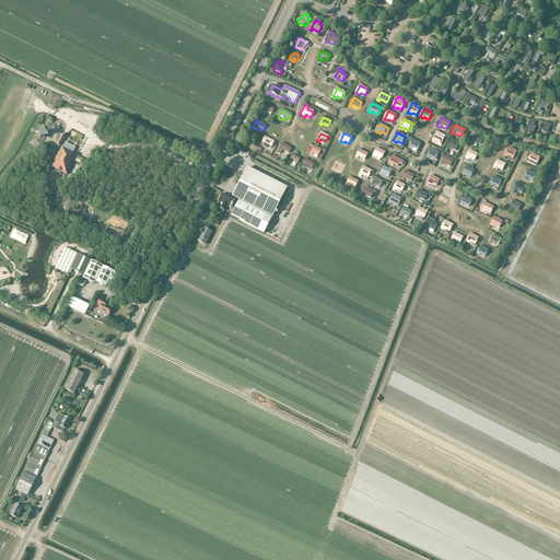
[(435,142),(436,143),(438,141),(442,144),(445,138),(436,133),(432,141),(435,143),(435,142)]
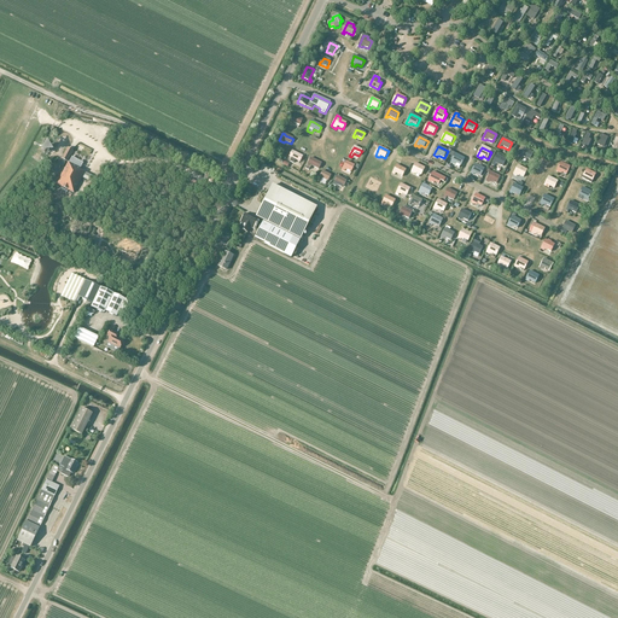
[(66,149),(62,159),(68,162),(73,151),(66,149)]
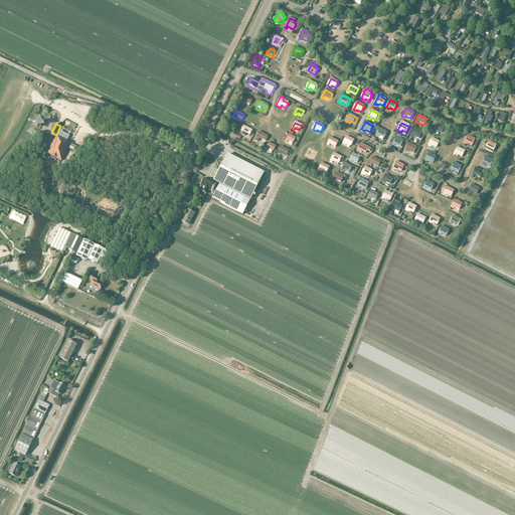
[(433,131),(435,132),(436,131),(442,133),(445,128),(437,124),(433,131)]
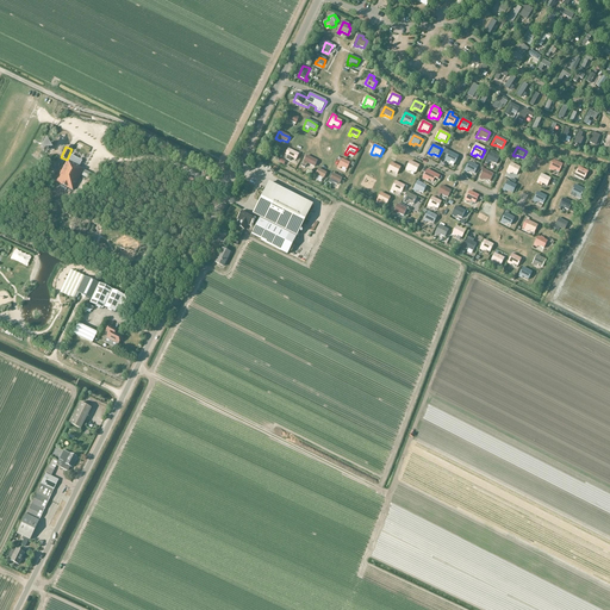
[(287,149),(285,155),(288,156),(286,160),(290,161),(292,159),(296,160),(299,155),(287,149)]
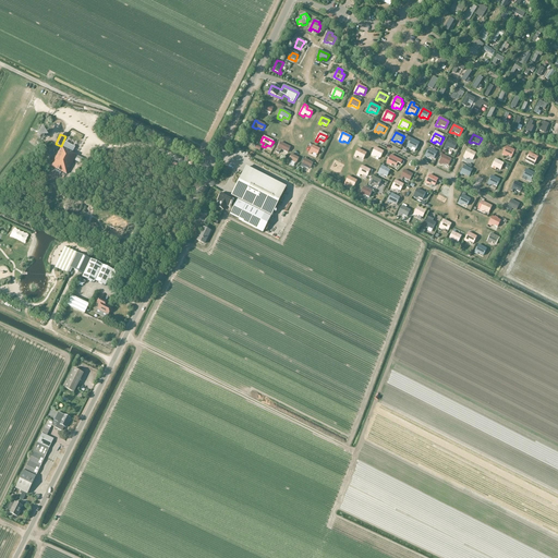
[(420,144),(411,140),(407,147),(410,148),(411,148),(412,148),(412,147),(416,149),(420,144)]
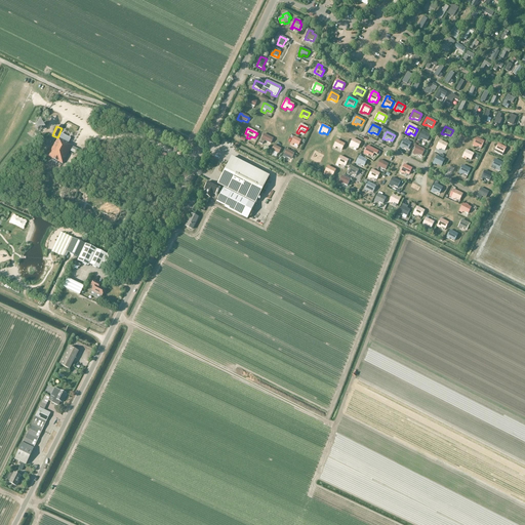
[(430,135),(421,131),(417,140),(419,142),(421,138),(427,142),(430,135)]
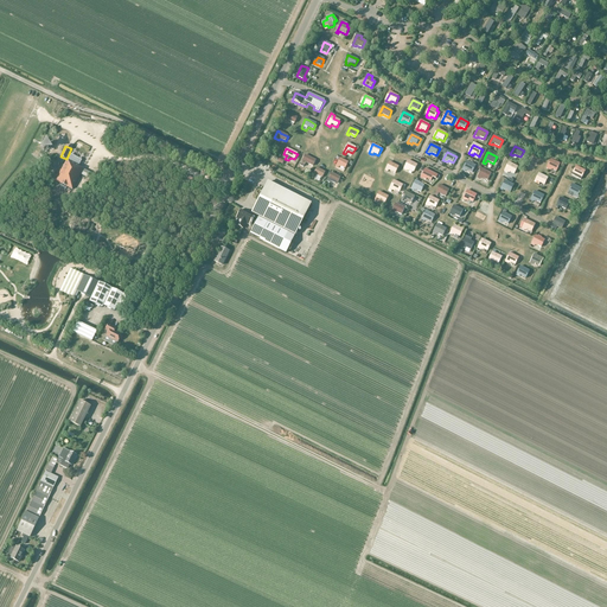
[(68,159),(56,181),(72,190),(81,174),(87,178),(89,173),(83,170),(78,166),(80,166),(78,165),(81,160),(70,155),(68,160),(68,159)]
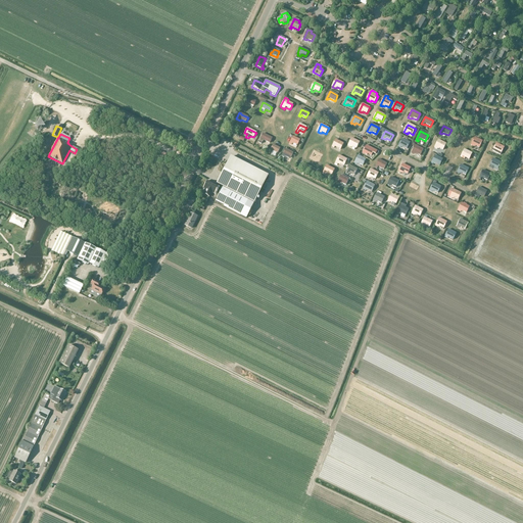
[(263,134),(257,142),(262,144),(264,140),(270,143),(272,139),(263,134)]
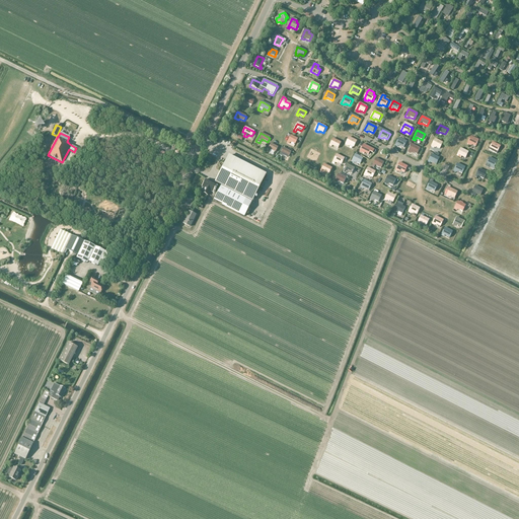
[(292,142),(295,144),(297,139),(291,136),(287,143),(289,144),(290,143),(291,143),(292,142)]
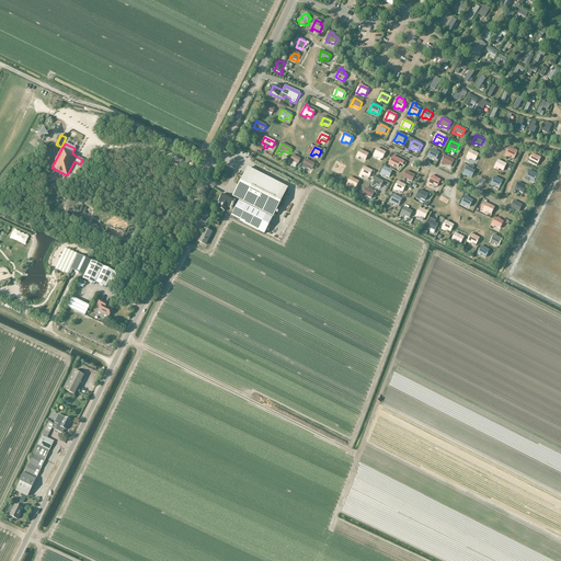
[(517,152),(508,148),(505,156),(508,158),(508,157),(510,158),(511,157),(514,159),(517,152)]
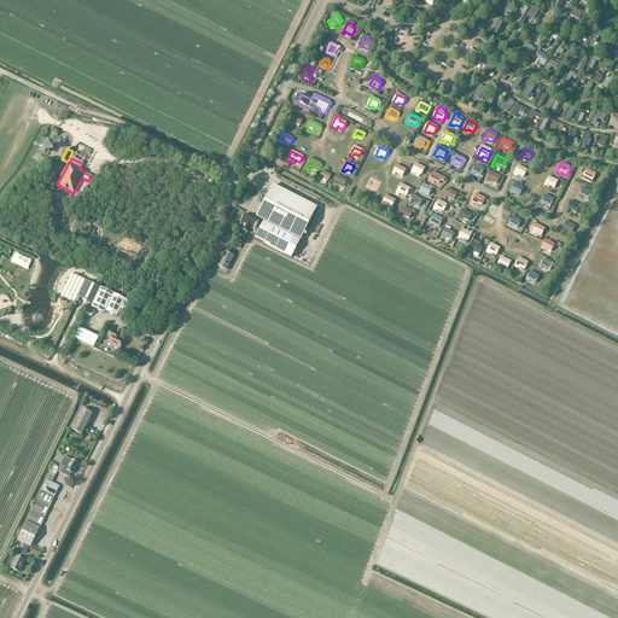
[(415,174),(417,175),(418,173),(421,175),(425,168),(415,164),(410,173),(414,174),(415,174)]
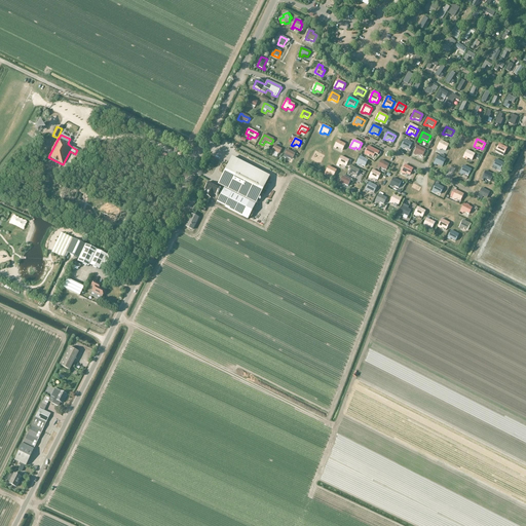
[(404,148),(405,149),(406,148),(409,150),(412,144),(405,140),(401,147),(403,149),(404,148)]
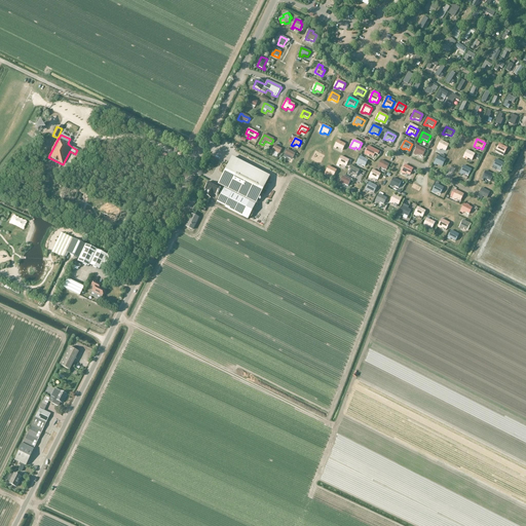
[(334,149),(336,150),(337,148),(342,151),(345,145),(337,141),(334,149)]
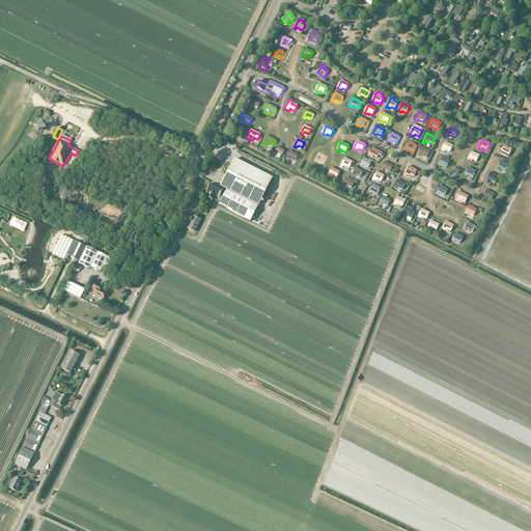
[(444,150),(446,151),(446,150),(450,152),(453,146),(445,142),(441,150),(444,151),(444,150)]
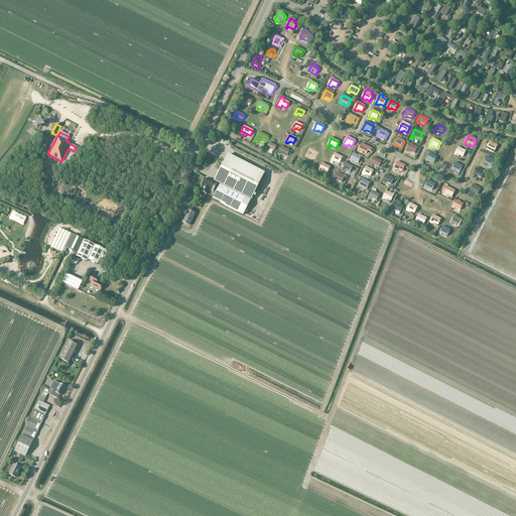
[(497,145),(490,141),(486,149),(488,150),(489,148),(494,151),(497,145)]
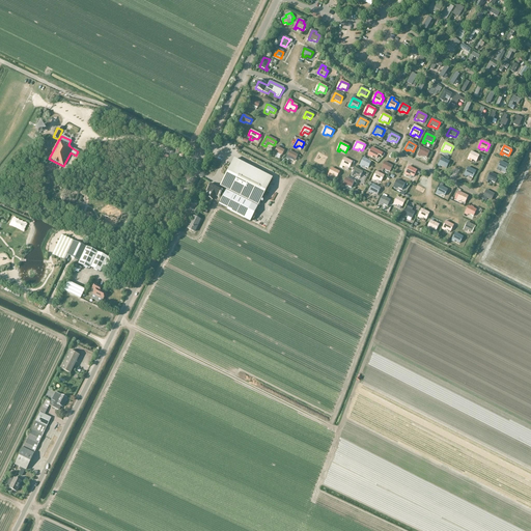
[(284,151),(277,147),(273,155),(275,156),(277,154),(281,156),(284,151)]
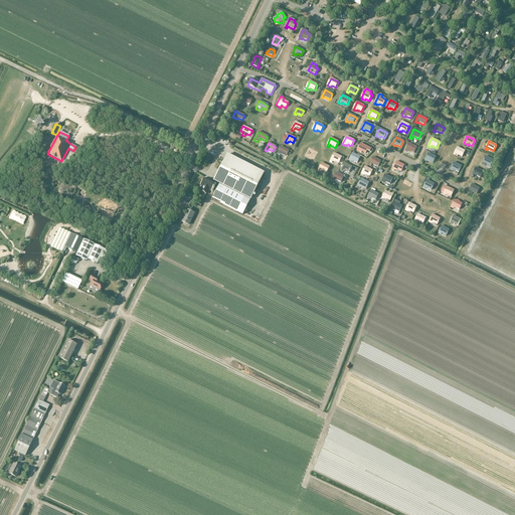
[(358,149),(357,151),(359,153),(359,152),(361,153),(362,152),(365,153),(367,150),(370,152),(371,153),(374,150),(371,149),(361,144),(358,149)]
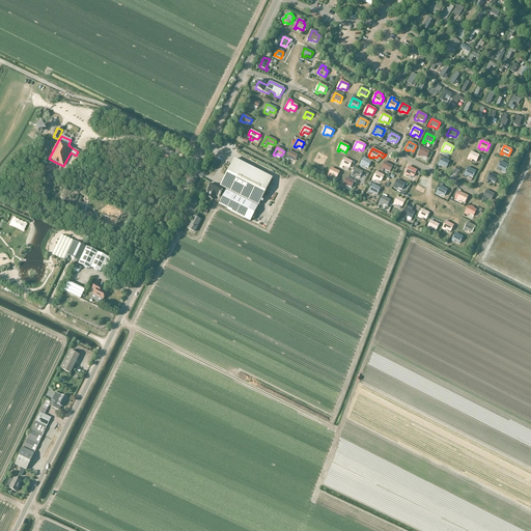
[(429,152),(422,148),(418,156),(421,158),(421,157),(422,158),(423,157),(426,158),(429,152)]
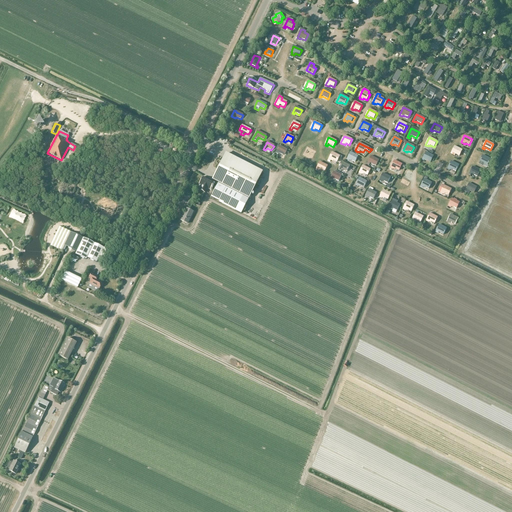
[(462,150),(454,146),(450,154),(454,156),(455,154),(459,156),(462,150)]
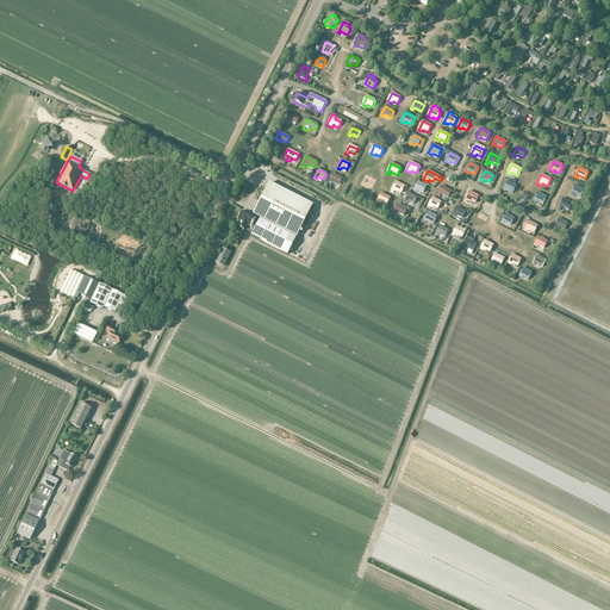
[(417,192),(418,192),(419,191),(423,193),(427,186),(417,181),(414,191),(416,192),(417,192)]
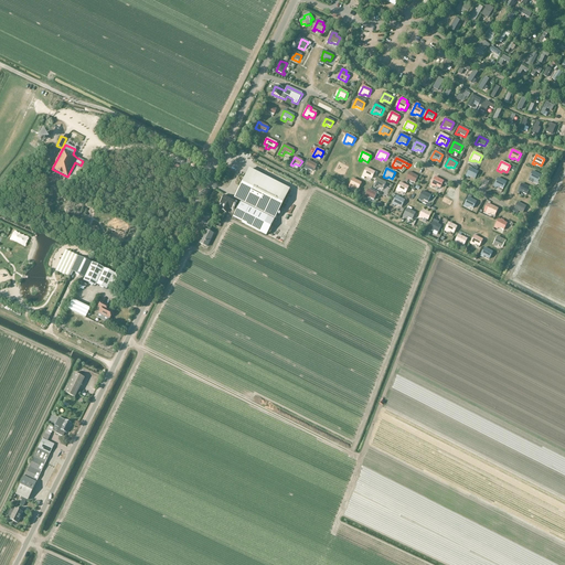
[(479,172),(470,168),(466,176),(470,178),(471,177),(476,179),(479,172)]
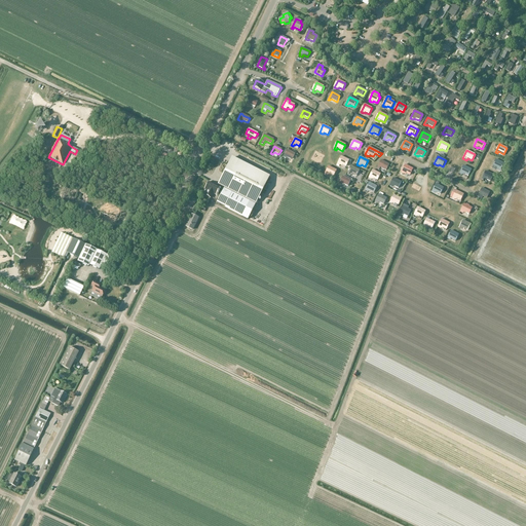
[(337,164),(339,165),(340,163),(346,166),(349,161),(341,157),(337,164)]
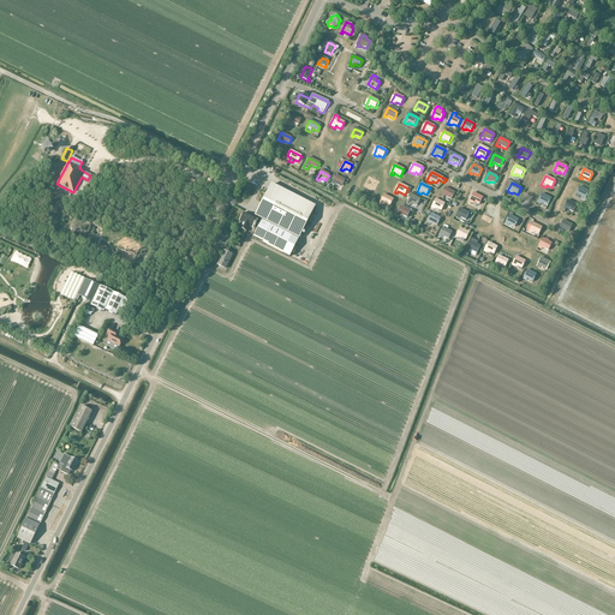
[(579,197),(580,198),(581,197),(585,198),(589,191),(580,187),(575,196),(578,197),(579,197)]
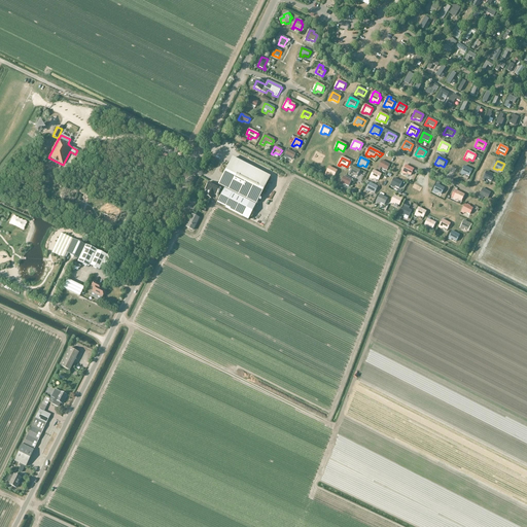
[(390,165),(382,162),(378,169),(380,170),(381,168),(387,171),(390,165)]
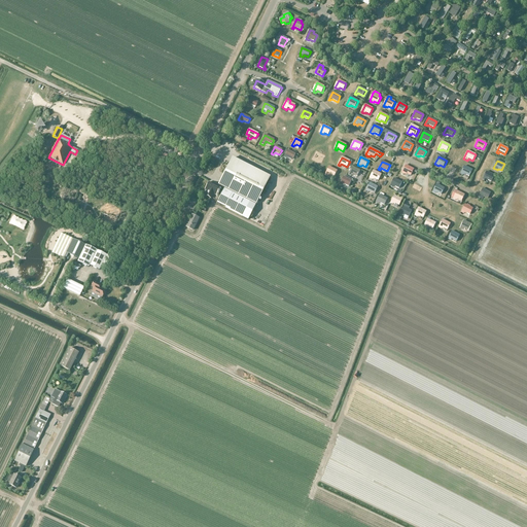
[(224,189),(217,204),(243,216),(248,219),(255,206),(267,183),(230,165),(226,171),(224,172),(223,175),(218,185),(224,189)]
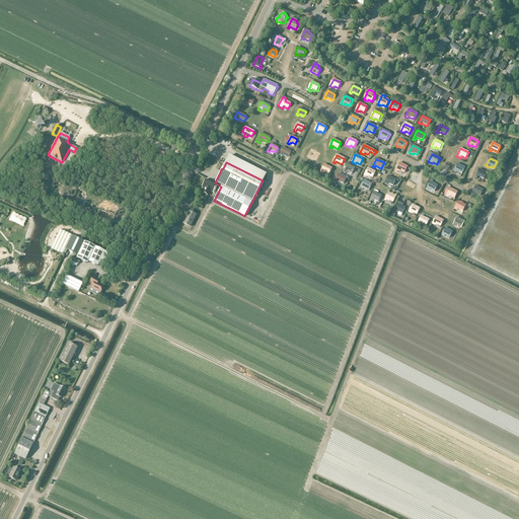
[(400,172),(400,171),(404,173),(408,167),(399,163),(396,170),(398,172),(399,171),(400,172)]
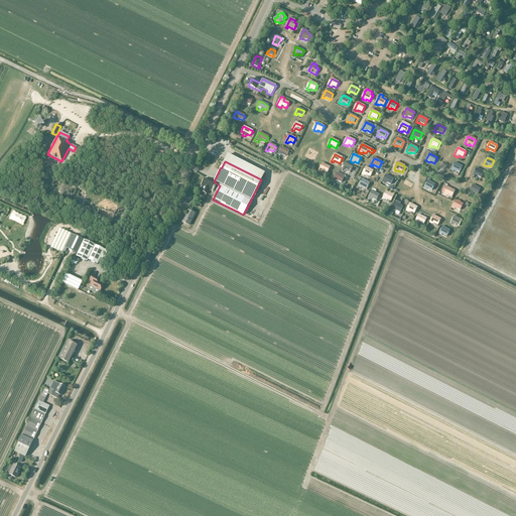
[(463,166),(455,162),(452,170),(453,171),(454,169),(460,172),(463,166)]
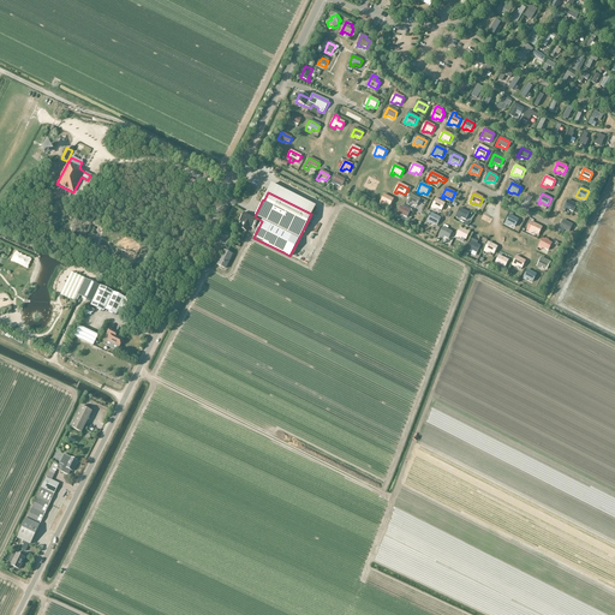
[(383,204),(384,206),(386,204),(390,207),(394,199),(384,195),(380,204),(383,206),(383,204)]
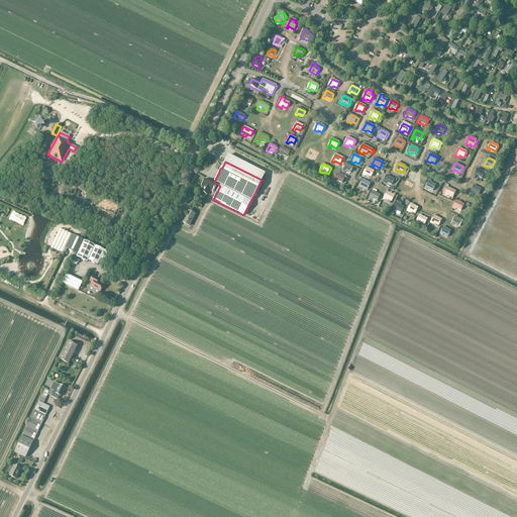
[(345,172),(346,173),(346,172),(350,174),(353,168),(345,164),(341,172),(344,174),(345,172)]
